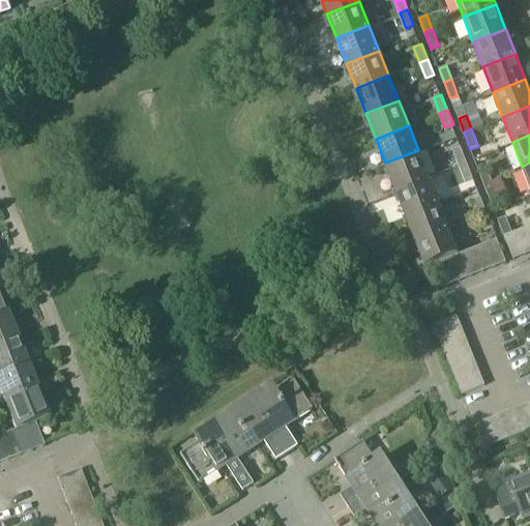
[(452,147),(459,163),(467,159),(461,144),(452,147)]
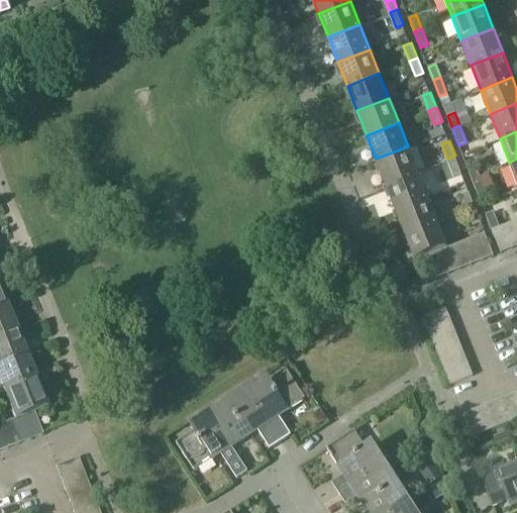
[(408,146),(376,159),(386,184),(418,172),(408,146)]
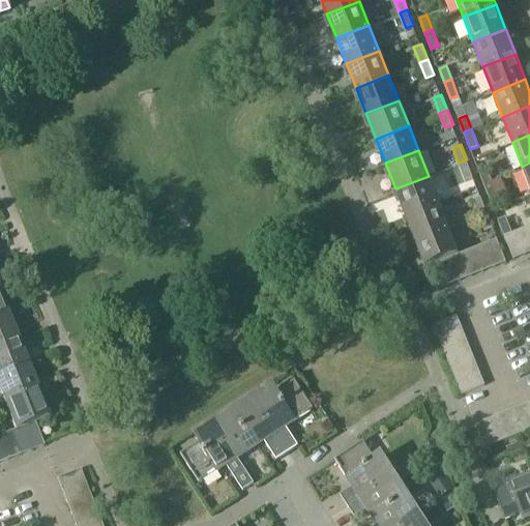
[(473,174),(467,159),(459,163),(465,178),(473,174)]
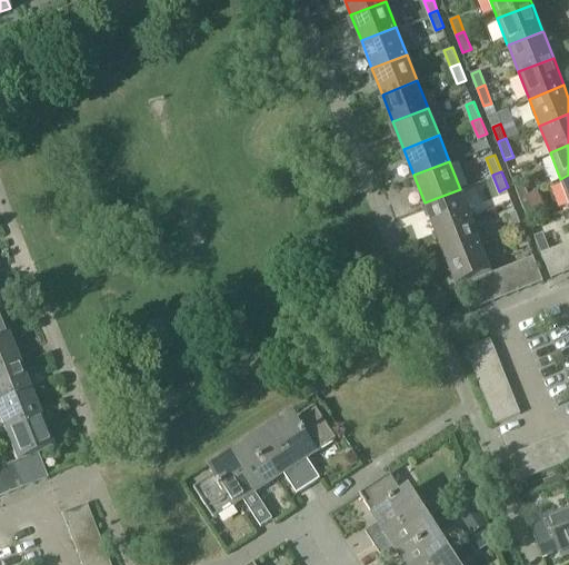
[(513,181),(519,196),(527,192),(521,178),(513,181)]
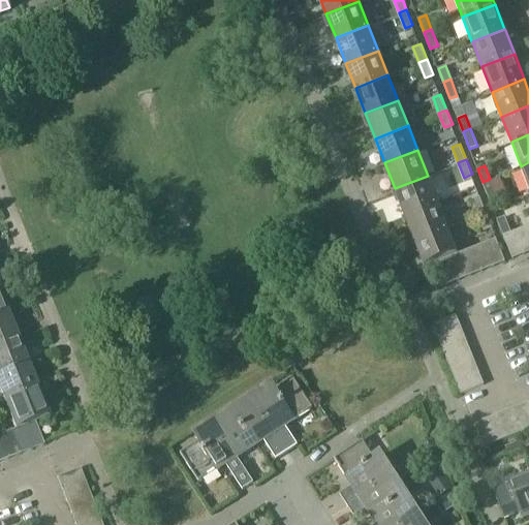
[(428,176),(395,188),(405,213),(438,201),(431,182),(428,177),(428,176)]
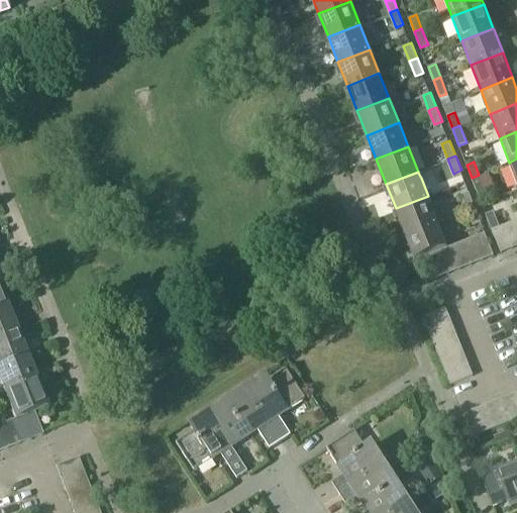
[(472,178),(478,194),(486,191),(479,175),(472,178)]
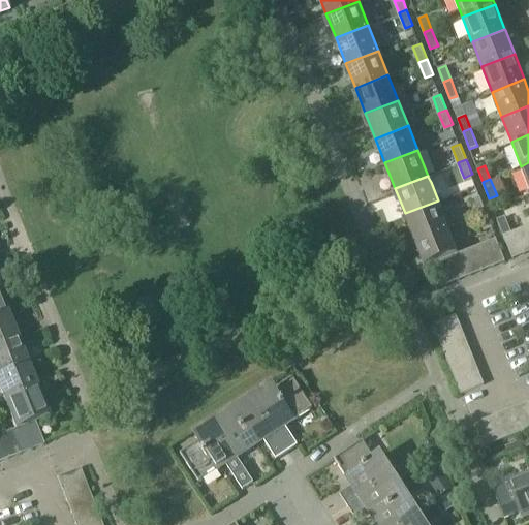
[(472,196),(477,212),(486,209),(479,193),(472,196)]
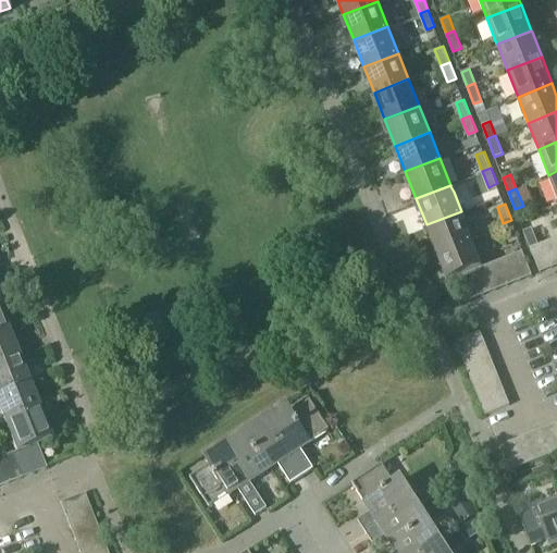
[(461,211),(426,224),(436,250),(471,237),(461,211)]
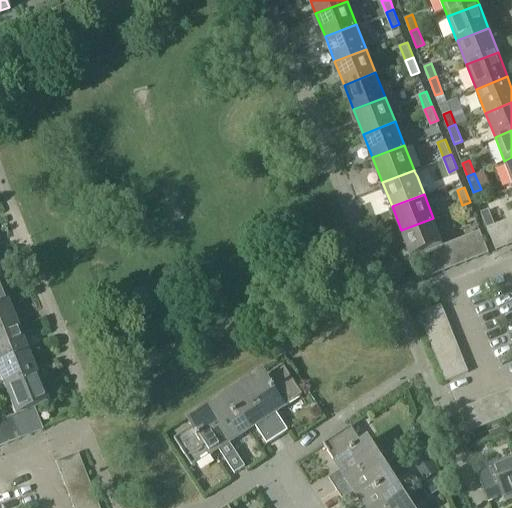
[(468,220),(476,217),(470,202),(462,205),(468,220)]
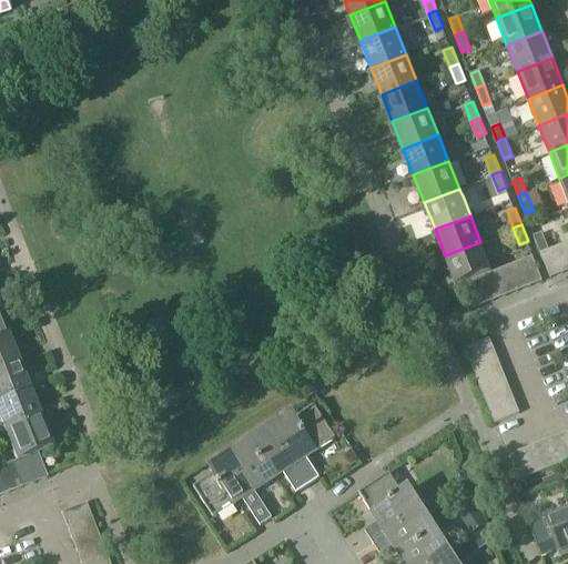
[(534,235),(539,250),(548,247),(541,232),(534,235)]
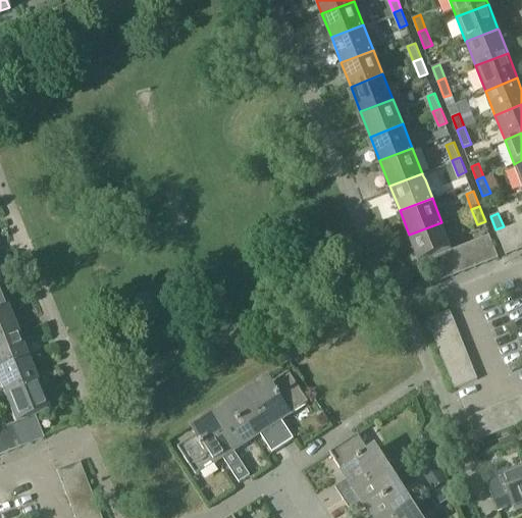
[(521,227),(519,220),(508,224),(516,247),(521,245),(521,227)]
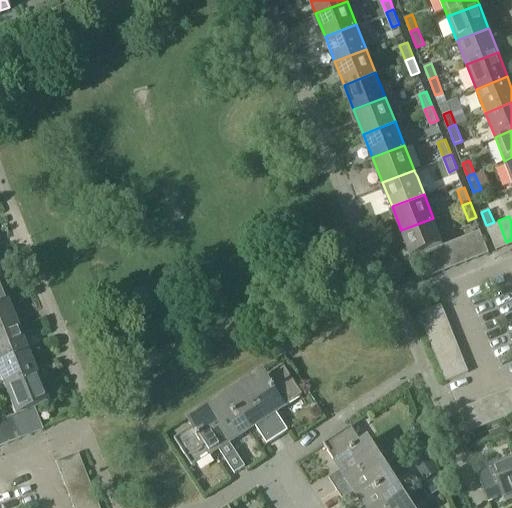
[(433,218),(401,230),(411,254),(423,250),(435,245),(442,242),(433,218)]
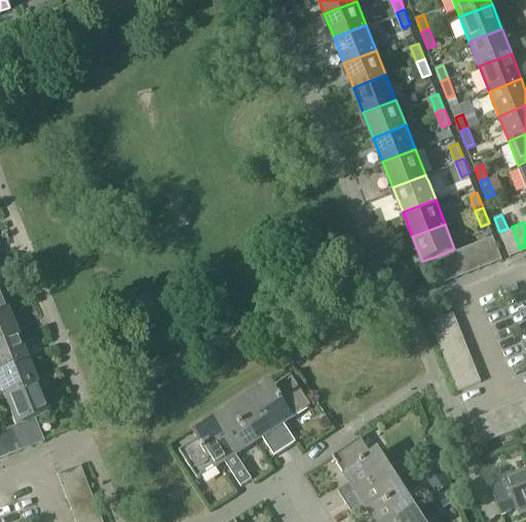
[(509,254),(520,249),(512,226),(508,228),(499,231),(509,254)]
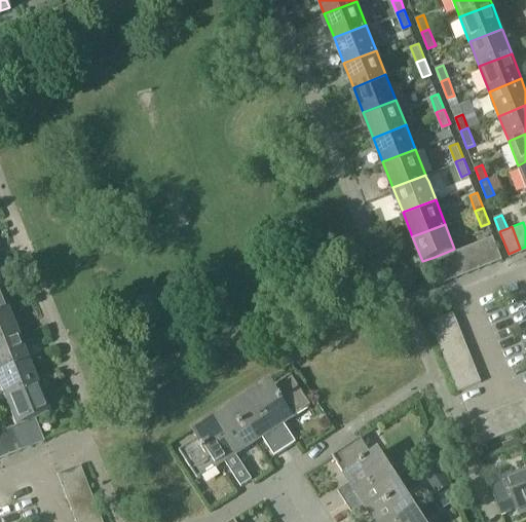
[(493,233),(481,238),(490,261),(502,257),(493,233)]
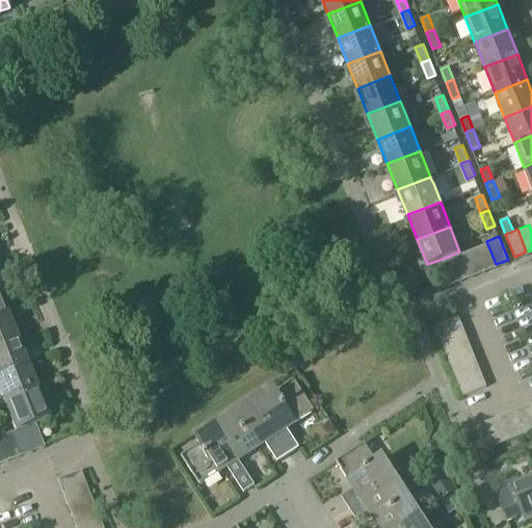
[(484,269),(496,264),(486,241),(475,245),(484,269)]
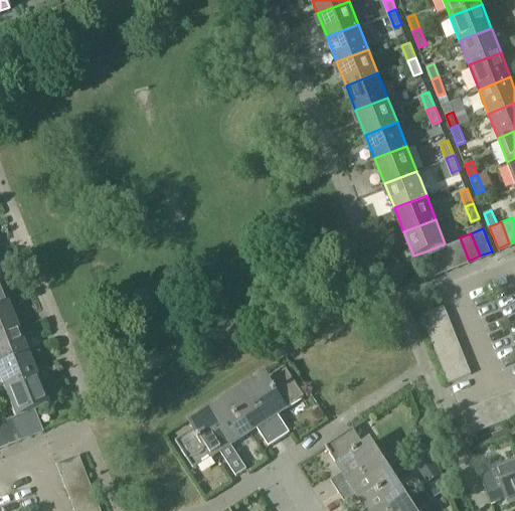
[(458,265),(469,261),(460,237),(449,242),(458,265)]
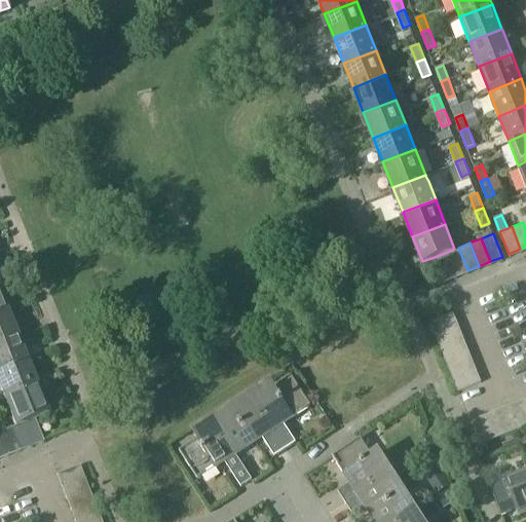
[(458,248),(454,249),(447,252),(455,274),(467,270),(458,248)]
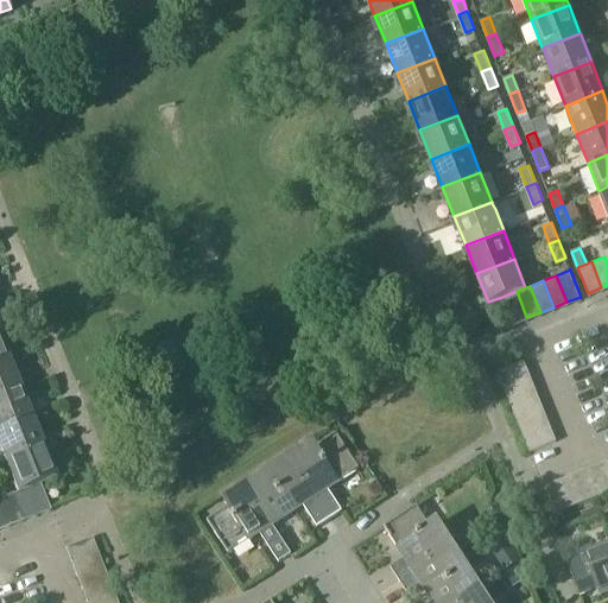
[(526,317),(517,291),(502,297),(513,323),(526,317)]
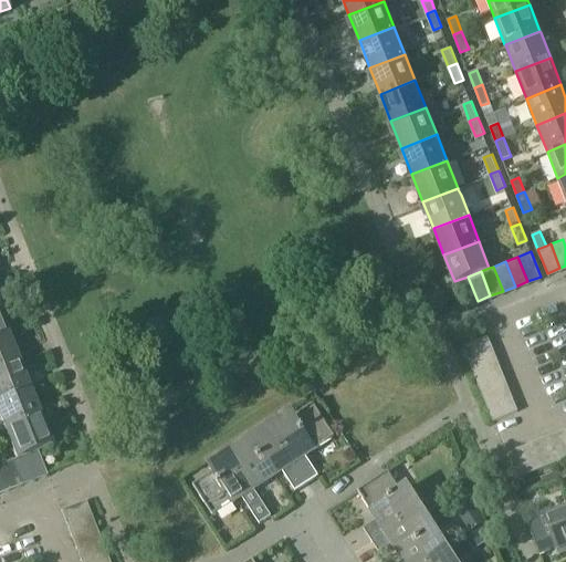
[(0,337),(9,335),(0,312),(0,337)]
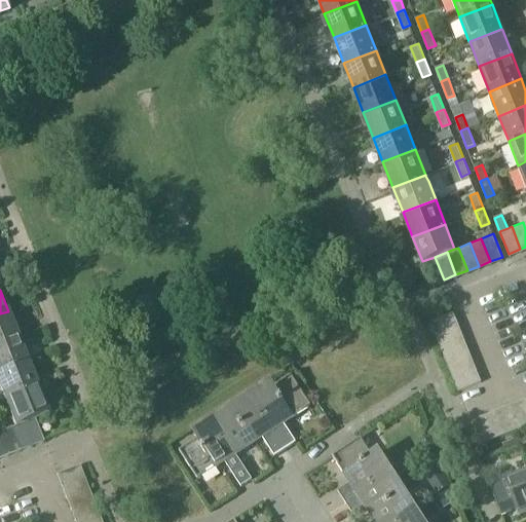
[(430,320),(435,331),(457,323),(453,310),(430,320)]
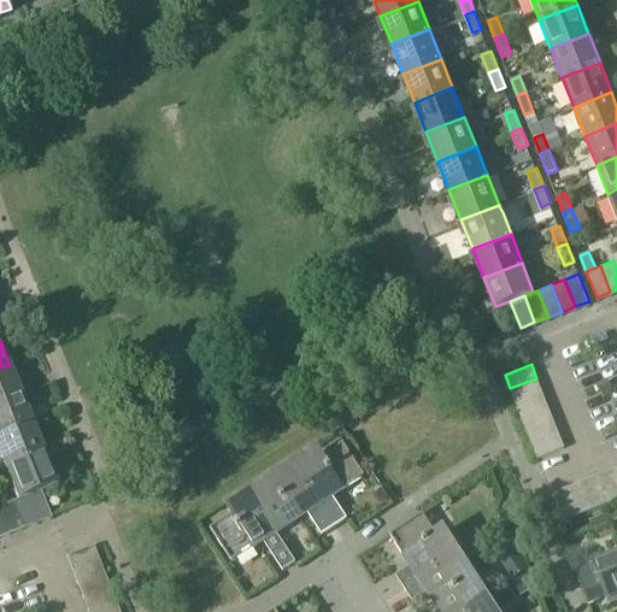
[(10,365),(0,368),(0,401),(22,394),(10,365)]
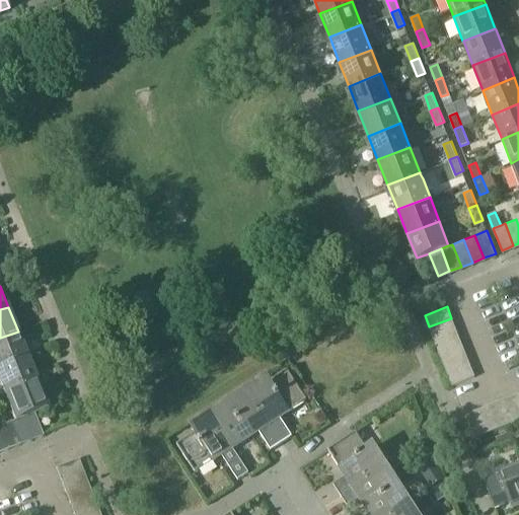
[(429,326),(434,338),(455,329),(451,318),(429,326)]
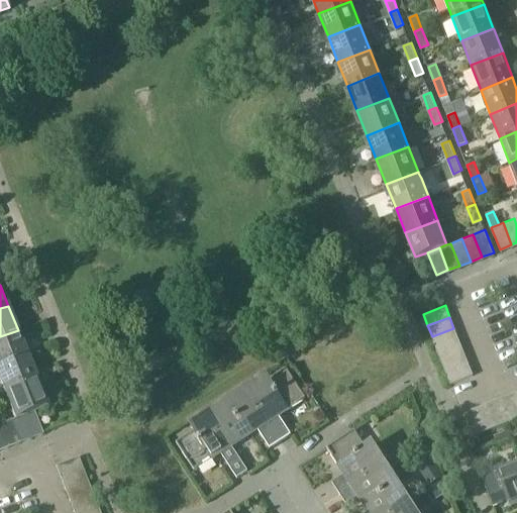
[(432,336),(436,347),(458,339),(453,328),(432,336)]
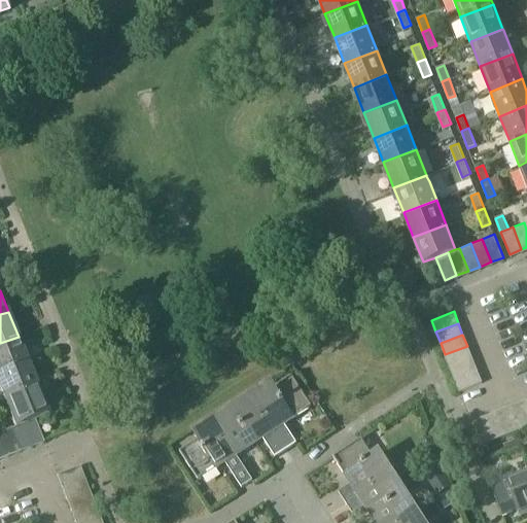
[(19,337),(0,343),(0,372),(28,361),(19,337)]
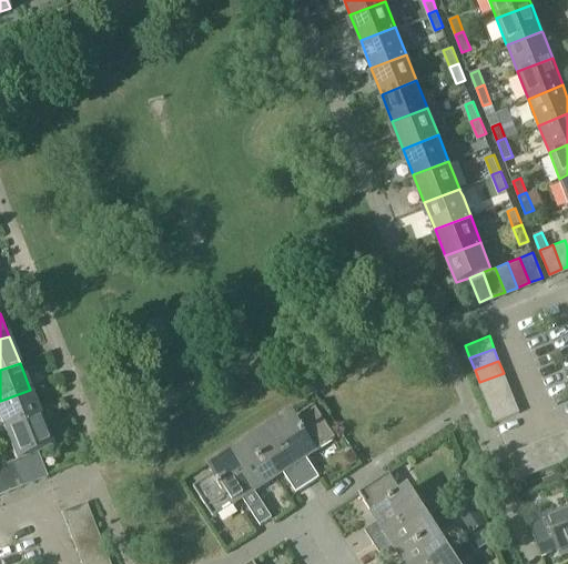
[(479,382),(484,395),(508,385),(504,373),(479,382)]
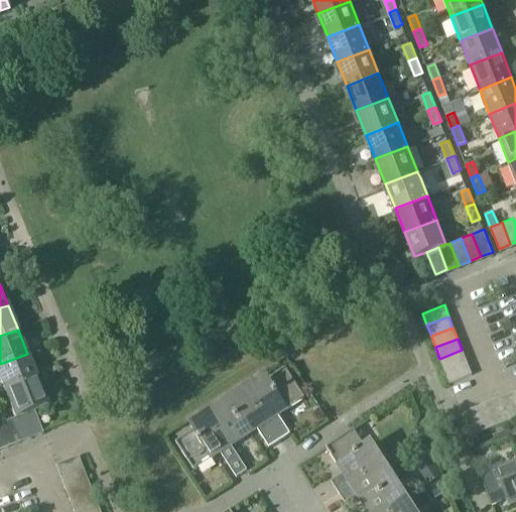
[(439,359),(444,370),(467,361),(462,350),(439,359)]
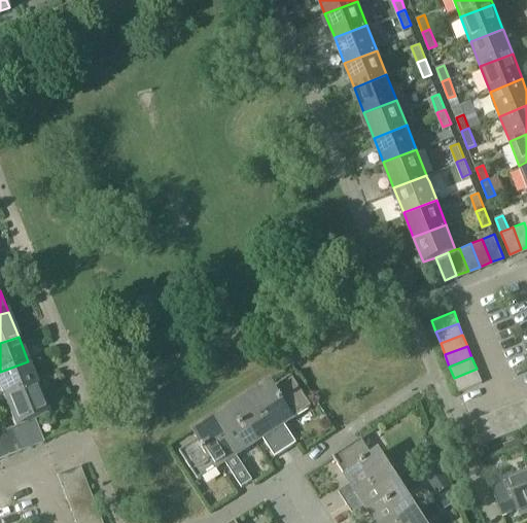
[(28,361),(0,372),(0,387),(1,390),(4,398),(4,399),(38,386),(28,361)]
